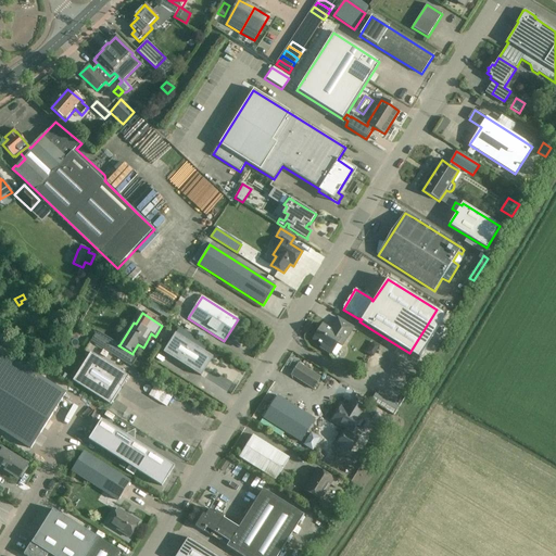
[(320,348),(330,354),(338,343),(342,346),(353,328),(346,324),(338,318),(330,330),(323,325),(313,340),(323,345),(320,348)]
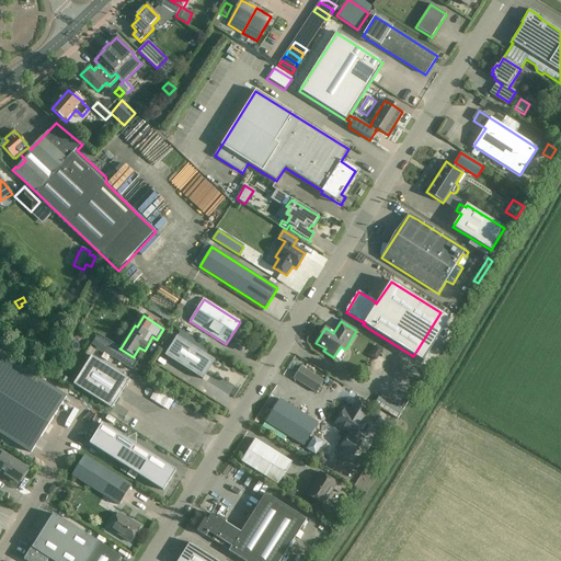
[(187,329),(203,338),(205,333),(191,324),(187,329)]
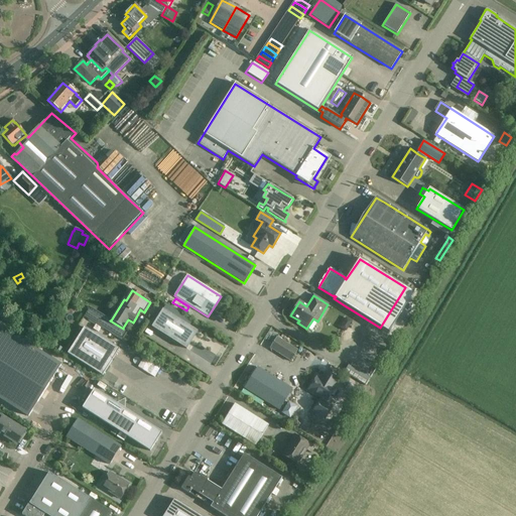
[(151,328),(186,350),(198,332),(162,309),(151,328)]
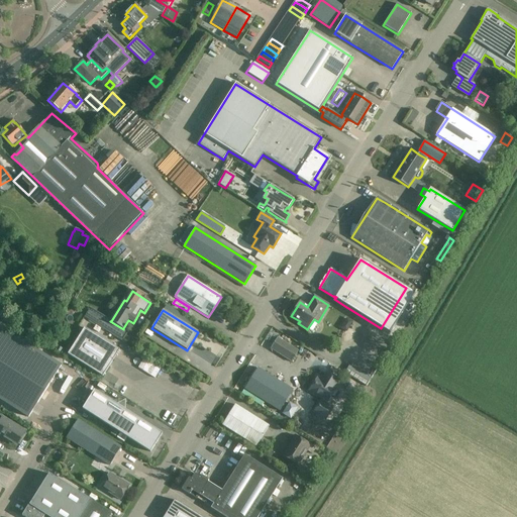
[(346,318),(340,328),(346,332),(352,322),(346,318)]
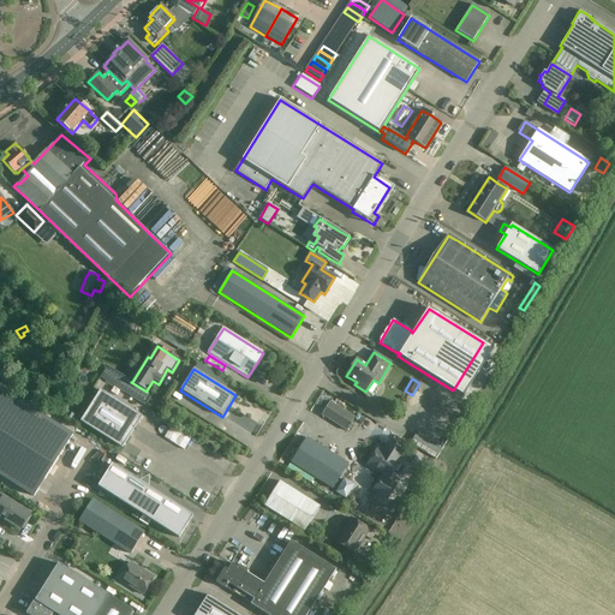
[(75,382),(69,392),(77,398),(83,388),(75,382)]
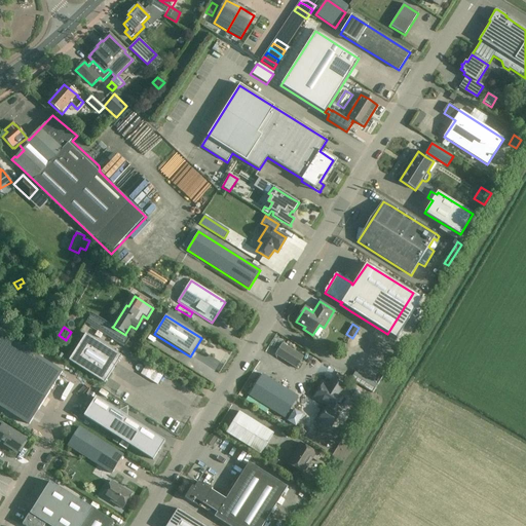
[(0,333),(0,406),(29,424),(62,373),(0,333)]
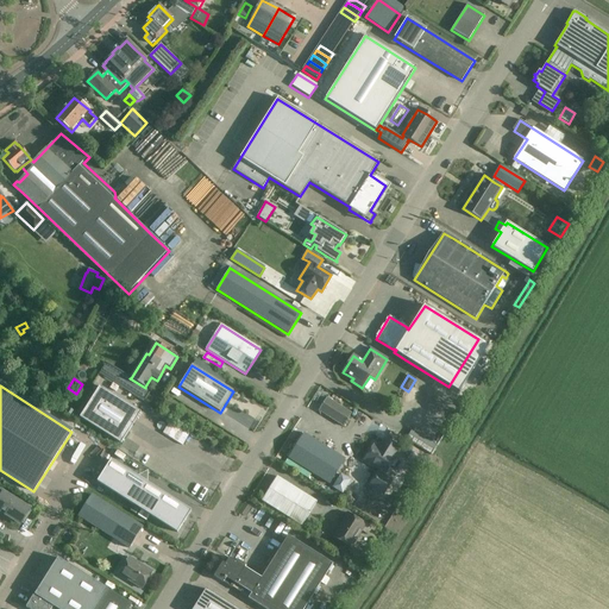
[(80,418),(111,438),(120,444),(140,413),(99,387),(80,418)]
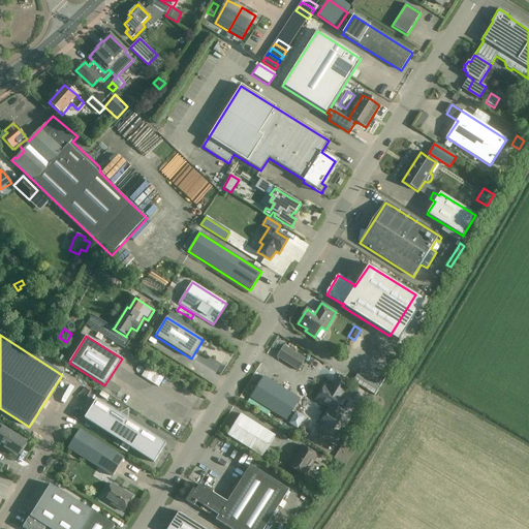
[(206,338),(197,350),(203,353),(207,348),(212,351),(216,345),(206,338)]
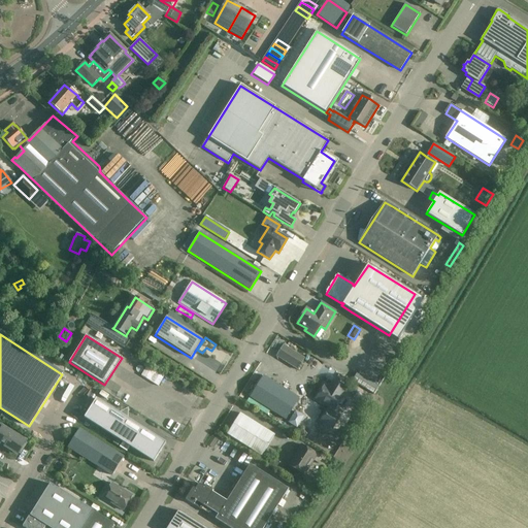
[(283,344),(275,356),(297,370),(304,359),(283,344)]
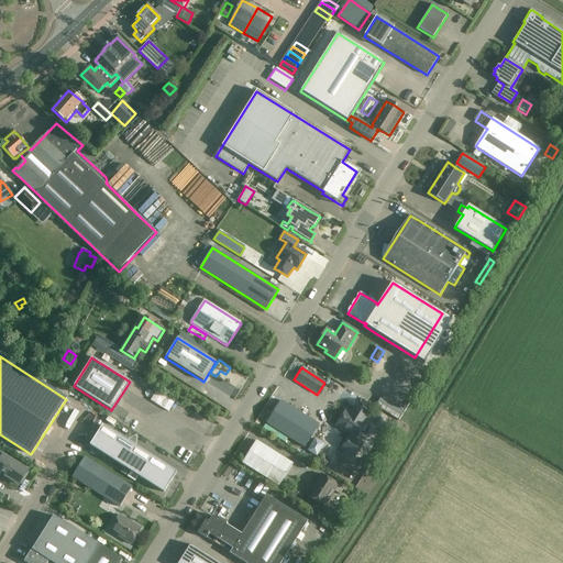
[(153,388),(147,399),(169,411),(175,399),(153,388)]
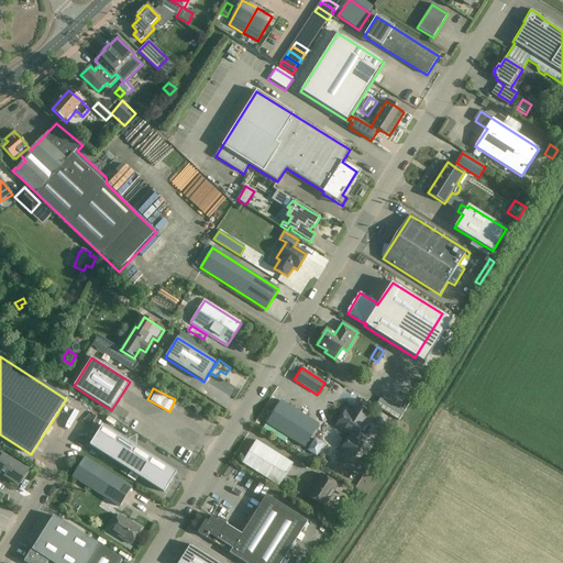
[(319,424),(290,407),(280,401),(266,424),(305,448),(319,424)]
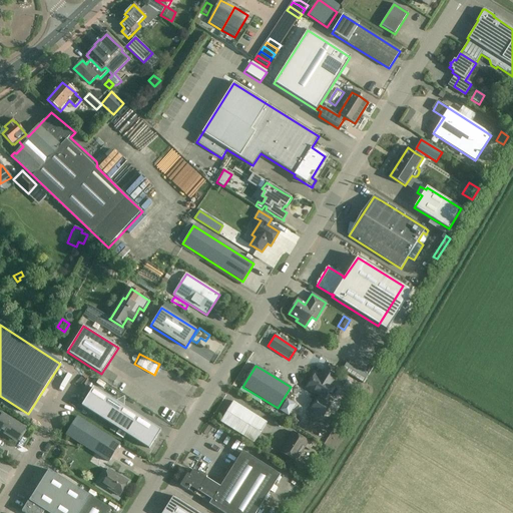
[(344,367),(342,370),(352,377),(362,383),(365,379),(344,367)]
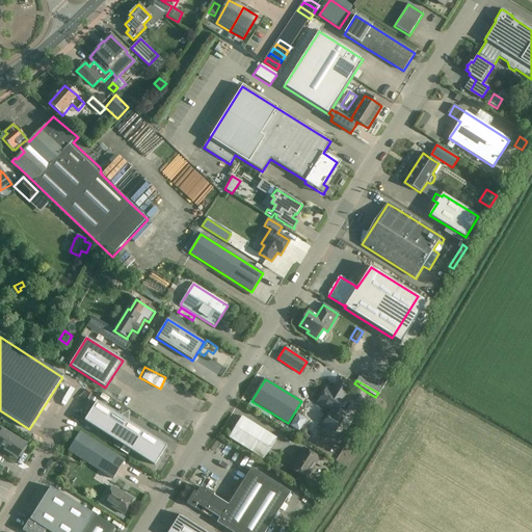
[(337,414),(341,407),(344,409),(348,403),(345,401),(343,400),(348,391),(345,389),(337,383),(331,393),(326,390),(318,401),(337,414)]
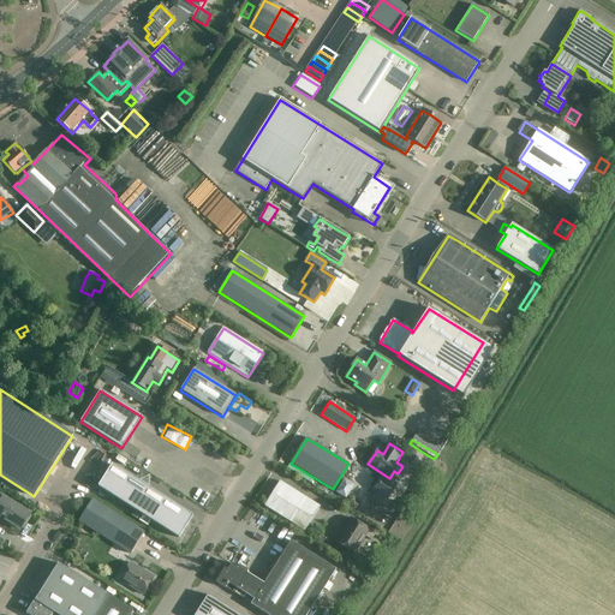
[(412,454),(408,461),(416,466),(421,459),(412,454)]
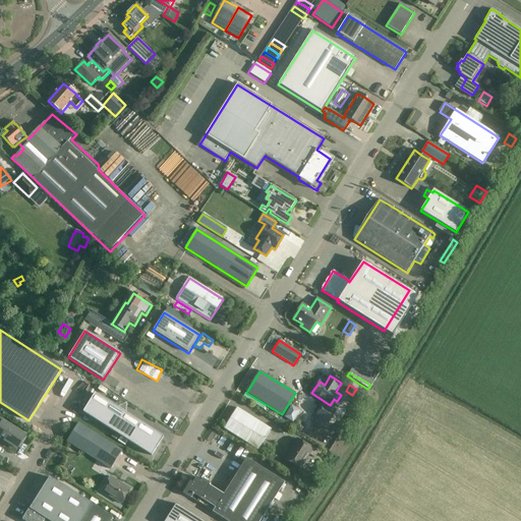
[(95,394),(83,412),(152,456),(163,438),(95,394)]
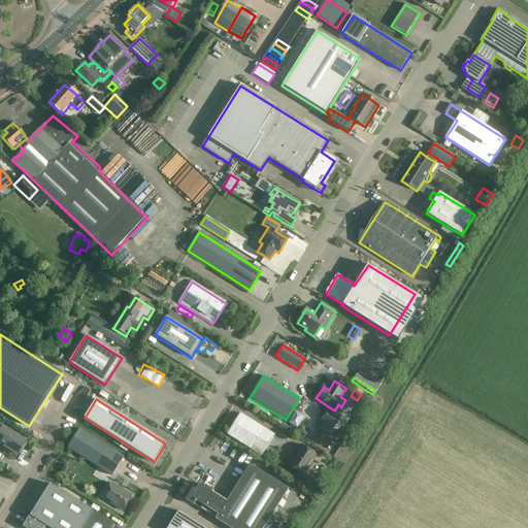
[(320,422),(333,430),(341,417),(328,408),(320,422)]
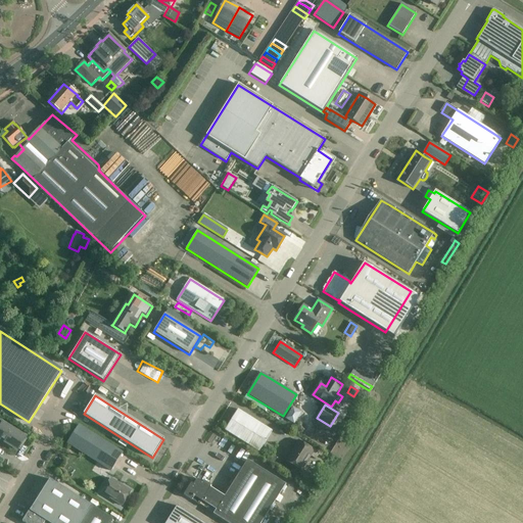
[(292,407),(285,419),(293,424),(301,412),(292,407)]
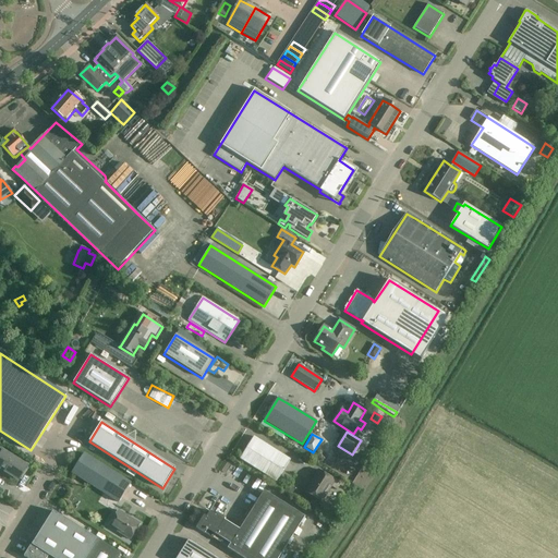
[(240,459),(277,482),(290,460),(254,437),(240,459)]
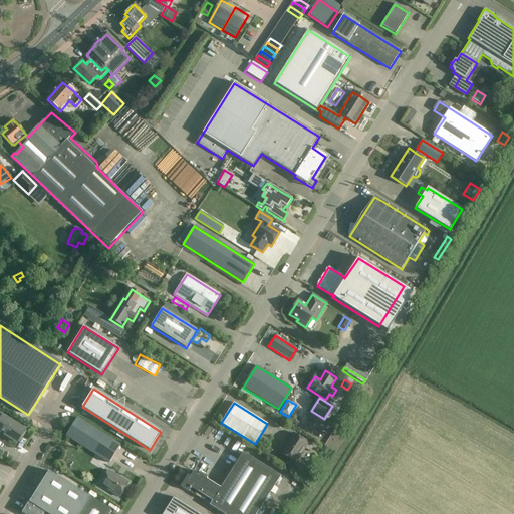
[(25,429),(0,413),(0,432),(16,443),(25,429)]
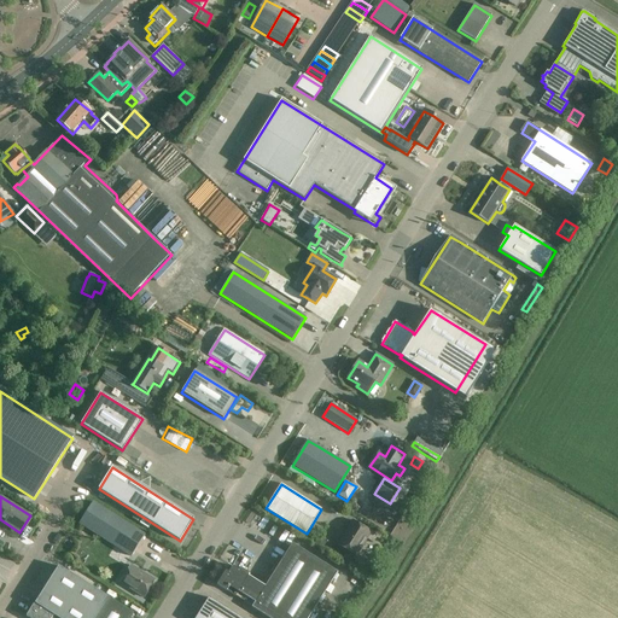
[(93,502),(79,524),(132,557),(145,535),(93,502)]
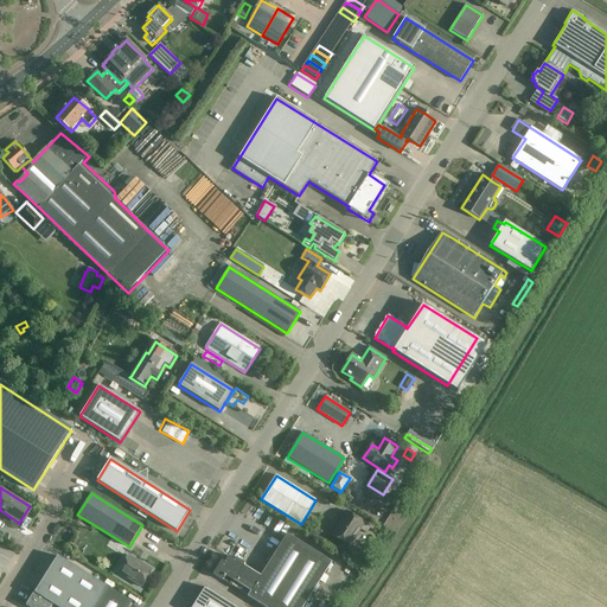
[(332,535),(343,542),(350,545),(359,529),(366,534),(370,526),(349,513),(342,526),(339,524),(332,535)]
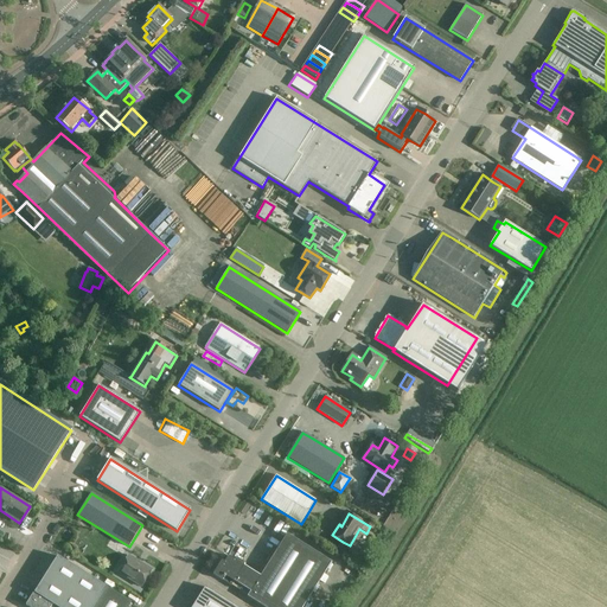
[(313,526),(307,535),(315,541),(321,532),(313,526)]
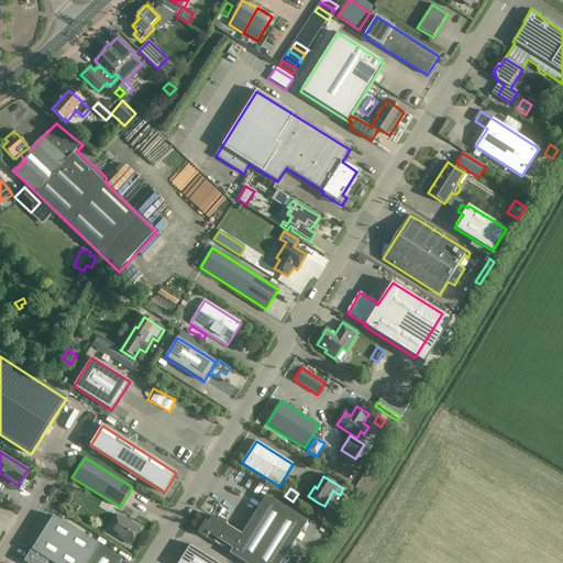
[(266,496),(241,534),(232,549),(229,553),(244,562),(280,562),(307,521),(266,496)]
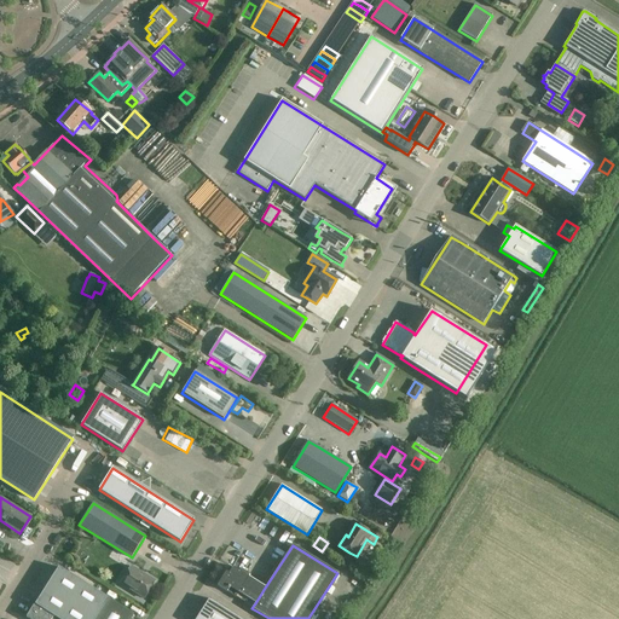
[(131,618),(134,614),(123,608),(59,567),(38,602),(36,601),(27,618),(28,618),(52,618),(55,617),(57,618),(131,618)]
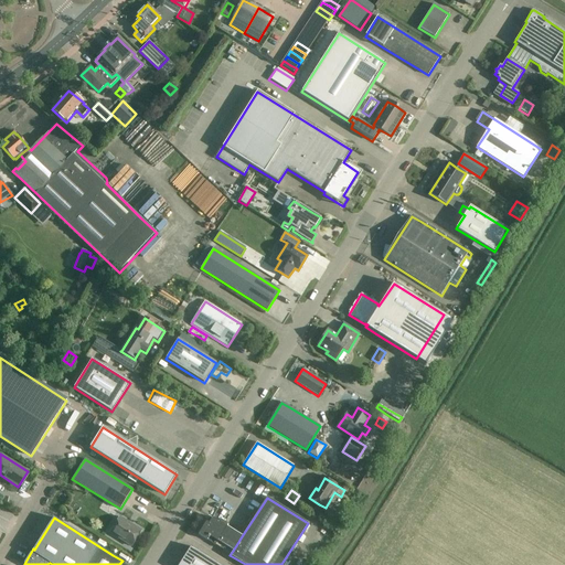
[(141,531),(131,525),(119,518),(109,533),(131,546),(141,531)]
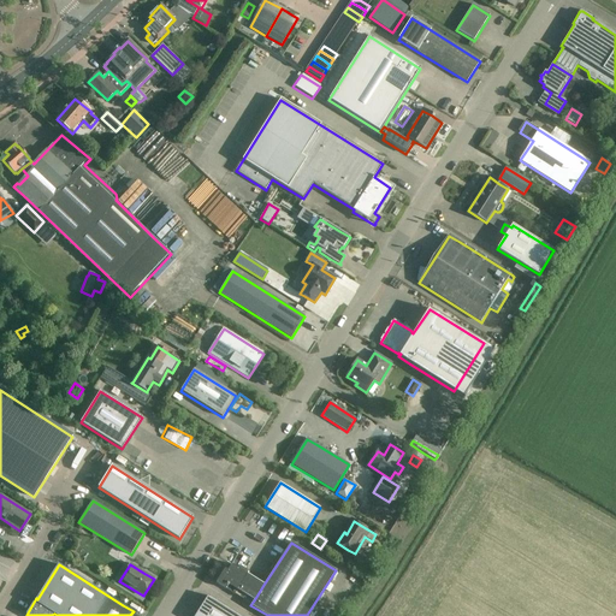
[(217,584),(226,590),(235,594),(237,591),(254,600),(264,585),(248,574),(249,573),(240,567),(238,569),(231,566),(227,572),(225,569),(217,584)]
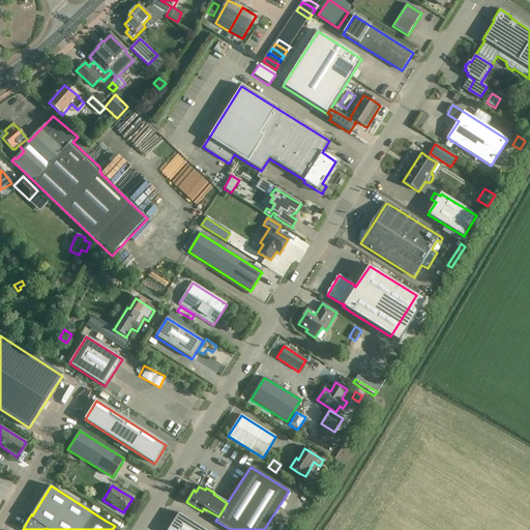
[(168,529),(205,529),(179,513),(168,529)]
